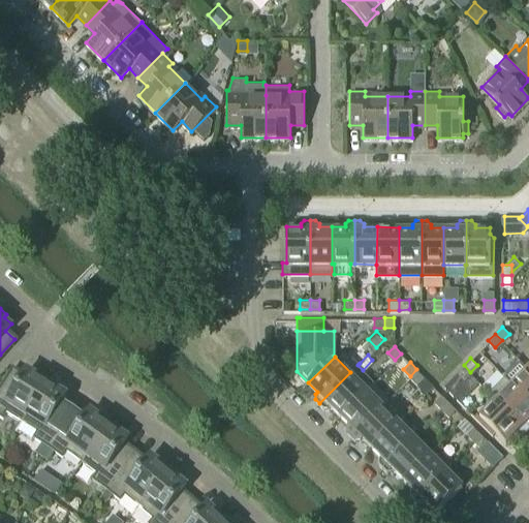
[(358,365),(350,372),(319,403),(323,407),(329,407),(331,405),(340,414),(366,388),(373,380),(363,370),(358,365)]
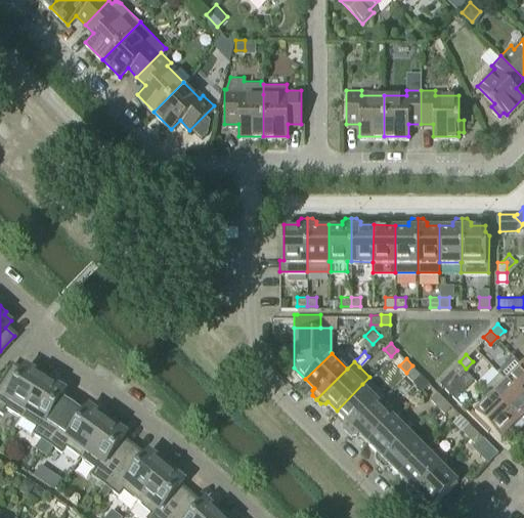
[(460,376),(466,369),(460,361),(452,369),(460,376)]
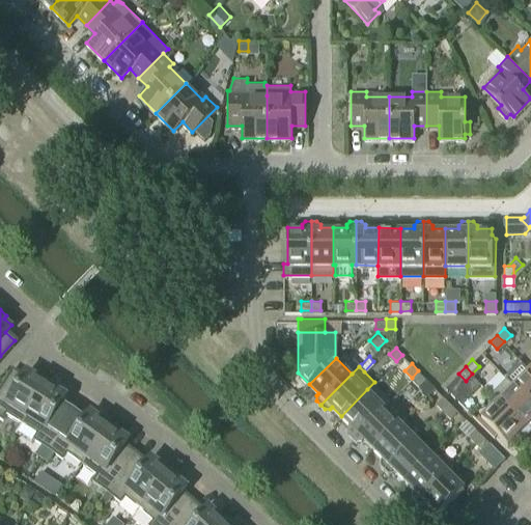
[(530,401),(530,368),(529,367),(513,383),(530,401)]
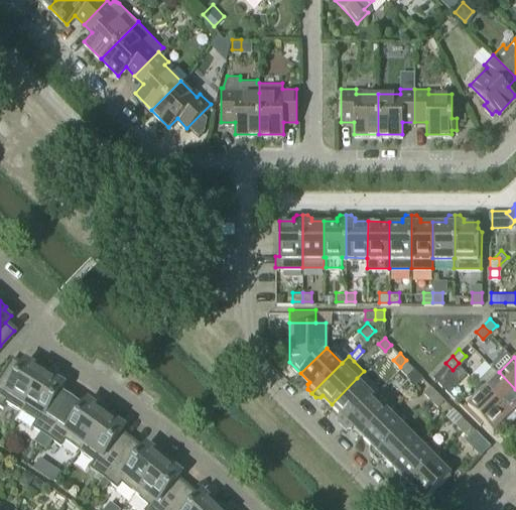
[(21,408),(46,367),(34,360),(33,362),(25,358),(20,365),(10,359),(0,374),(0,402),(2,404),(6,399),(21,408)]
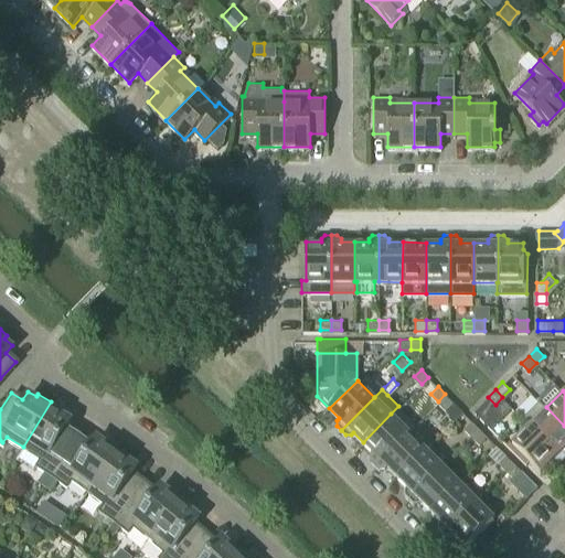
[(445,394),(438,401),(446,408),(452,401),(445,394)]
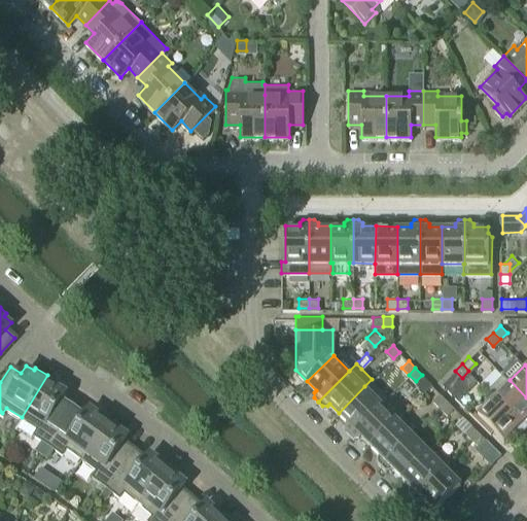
[(526,414),(526,397),(510,380),(502,373),(487,388),(494,395),(525,426),(526,423),(526,416),(526,415),(526,414)]
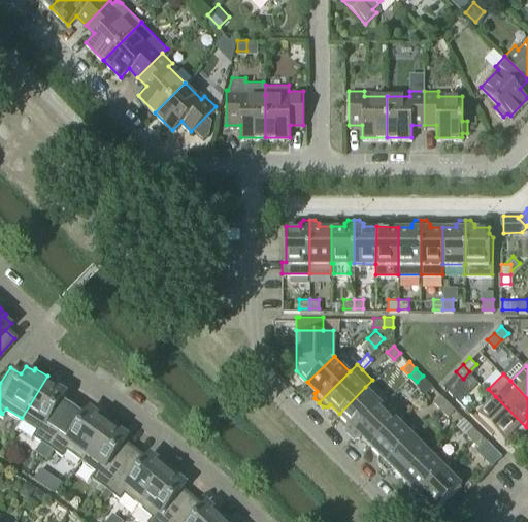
[(48,443),(73,406),(61,398),(66,391),(58,386),(60,383),(47,376),(22,418),(36,427),(33,433),(48,443)]
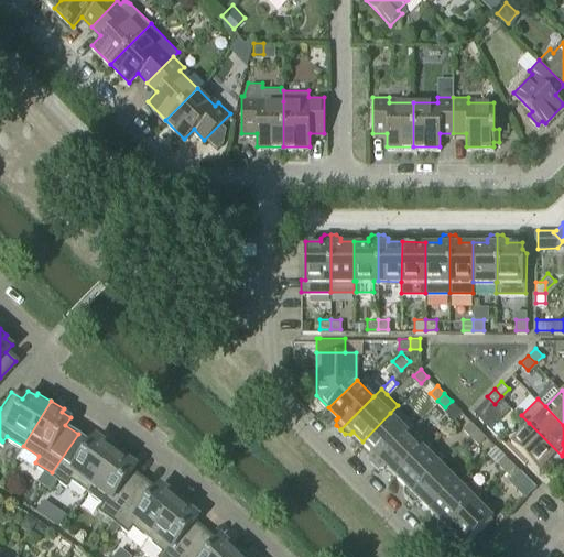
[(373,463),(408,430),(390,413),(362,441),(372,451),(370,454),(369,459),(373,463)]
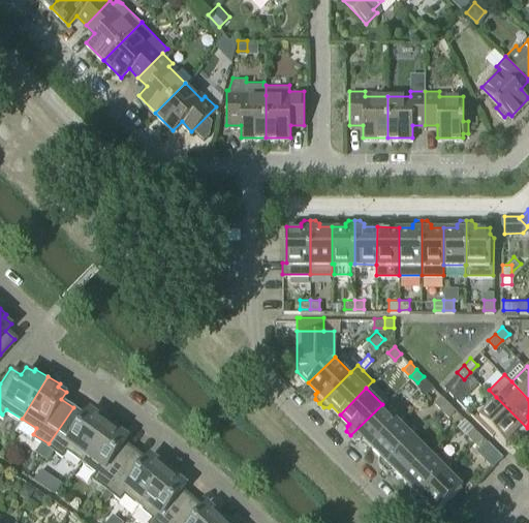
[(434,400),(441,407),(448,400),(441,394),(434,400)]
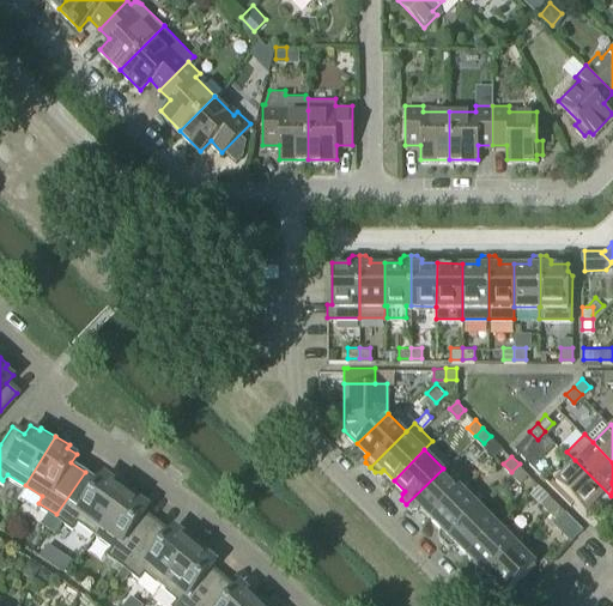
[(606,501),(611,496),(575,460),(554,479),(586,510),(598,498),(600,501),(606,501)]
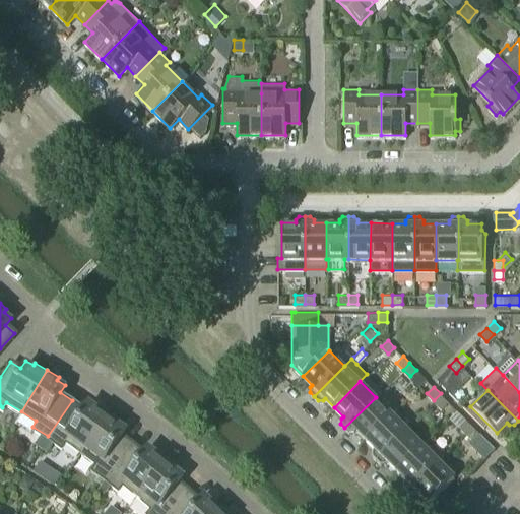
[(441,407),(448,400),(441,393),(434,400),(441,407)]
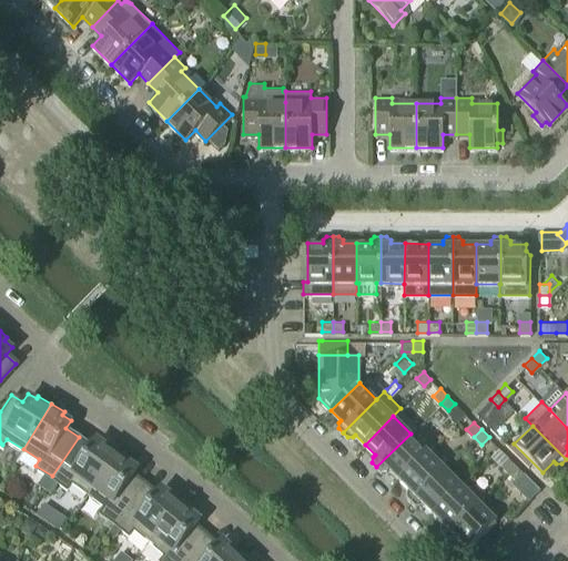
[(398,478),(427,450),(411,434),(376,467),(381,470),(386,470),(388,468),(398,478)]
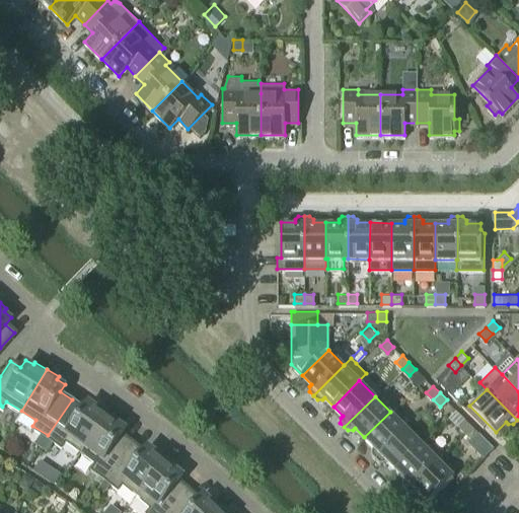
[(80,450),(108,411),(97,402),(95,405),(88,399),(82,407),(72,399),(48,435),(62,445),(65,440),(80,450)]
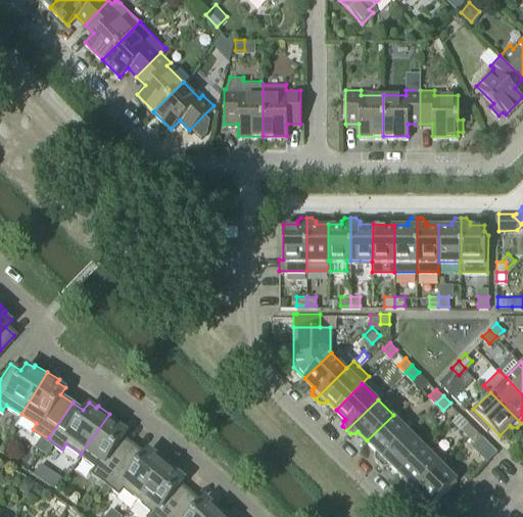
[(105,480),(132,445),(121,437),(127,430),(120,425),(121,422),(109,414),(81,454),(95,464),(91,470),(105,480)]
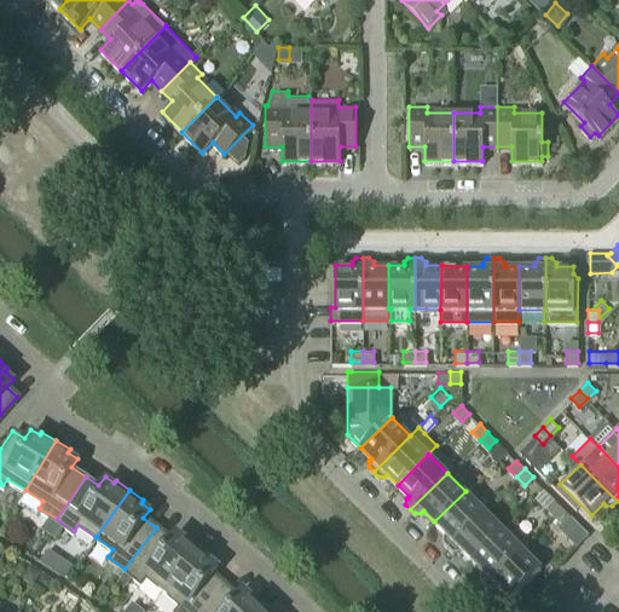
[(447,546),(484,509),(466,491),(434,521),(445,532),(443,535),(443,541),(447,546)]
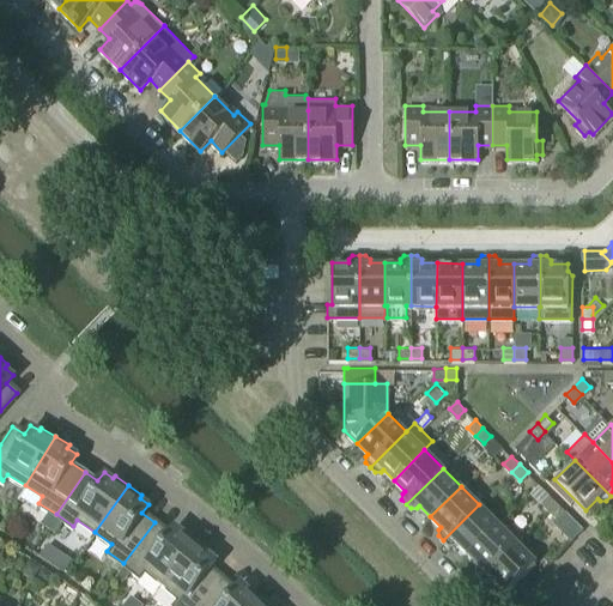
[(540,501),(548,509),(557,501),(548,492),(540,501)]
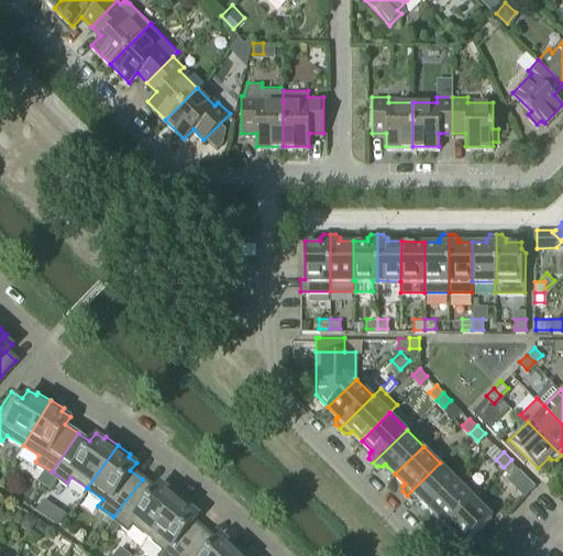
[(511,459),(504,467),(510,474),(518,467),(511,459)]
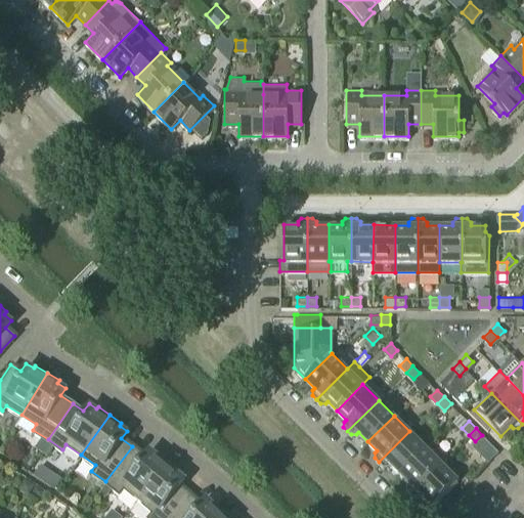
[(425,446),(409,431),(379,462),(383,466),(388,466),(390,464),(399,473),(425,446)]
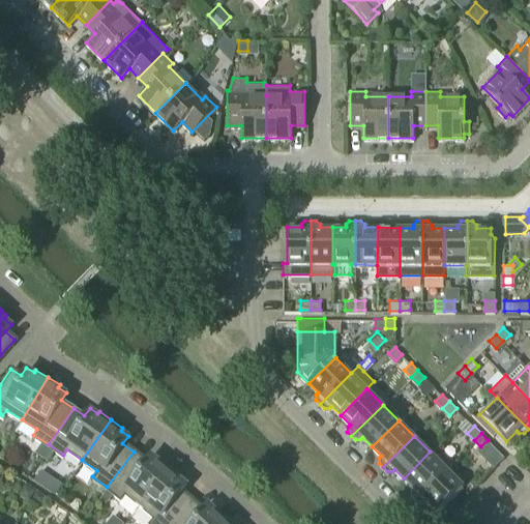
[(414,499),(445,468),(445,467),(451,462),(436,446),(430,452),(404,478),(413,488),(410,490),(410,495),(414,499)]
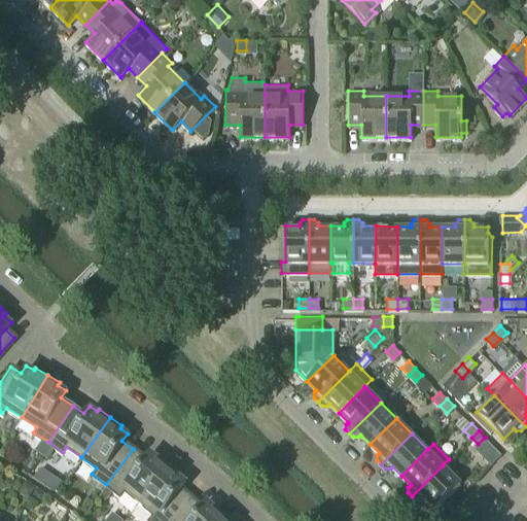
[(138,501),(170,463),(159,454),(156,456),(149,451),(143,458),(133,449),(106,484),(119,495),(124,490),(138,501)]
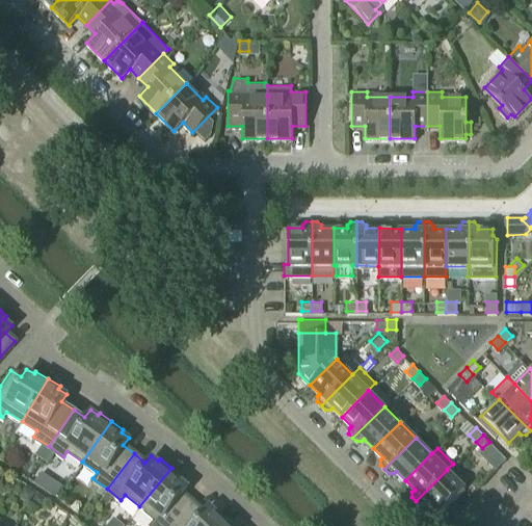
[(43,468),(34,479),(38,481),(55,493),(63,481),(43,468)]
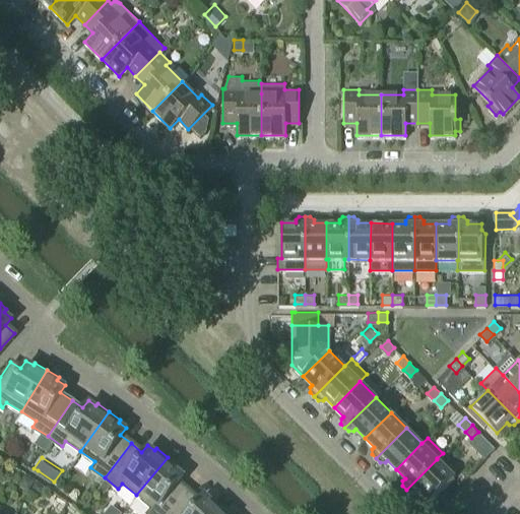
[(147,513),(166,513),(188,491),(177,482),(183,474),(177,468),(179,466),(168,457),(136,495),(149,506),(145,512),(147,513)]
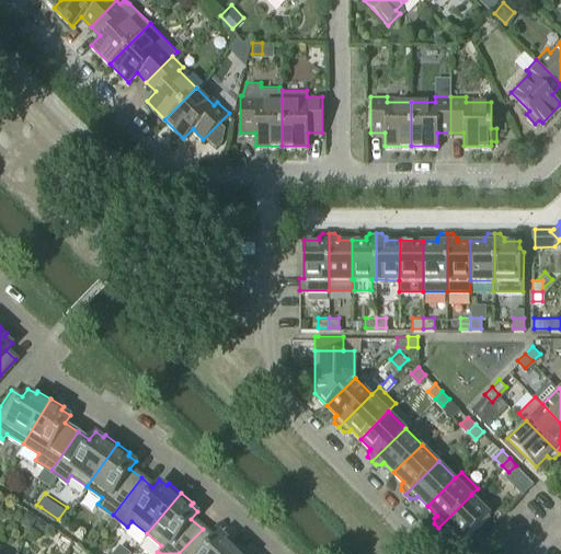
[(471,495),(438,528),(443,532),(448,532),(450,529),(461,540),(489,512),(471,495)]
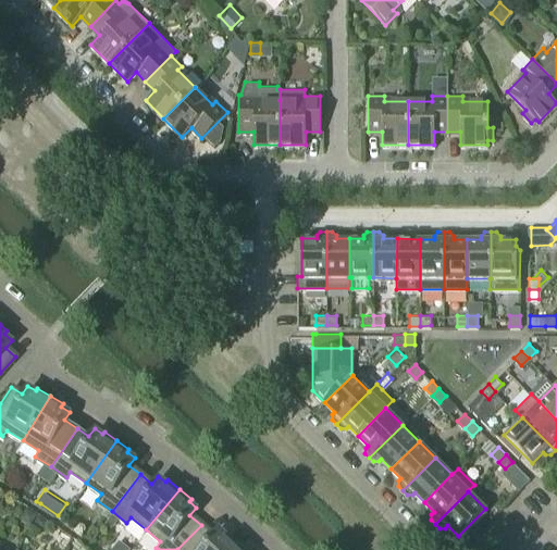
[(36,511),(25,504),(20,514),(31,521),(36,511)]
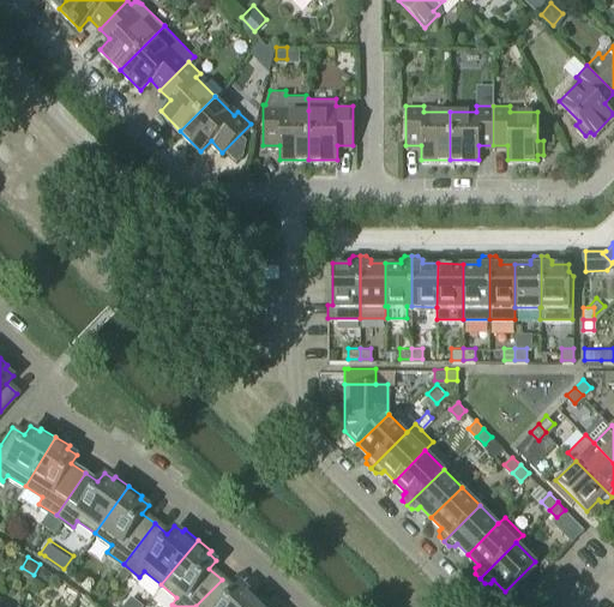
[(49,578),(53,571),(42,565),(36,576),(42,580),(49,578)]
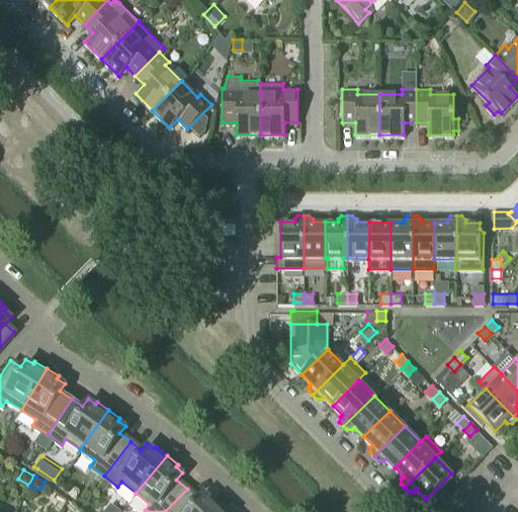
[(214,511),(222,505),(211,495),(209,497),(203,491),(197,498),(187,489),(165,511),(214,511)]
